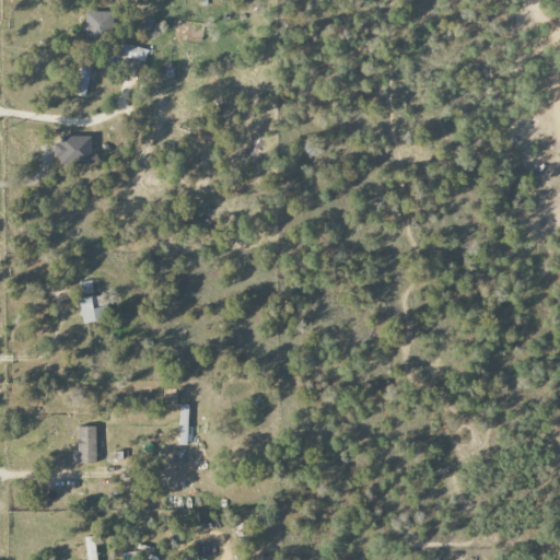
[(84,13),(85,43),(113,42),(112,12),(84,13)]
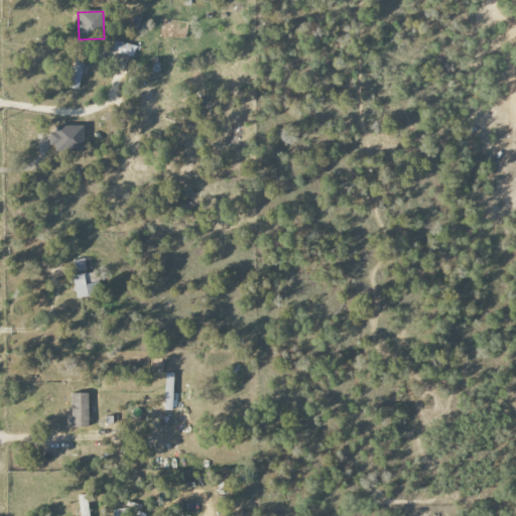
[(133,45),(114,40),(111,52),(131,56),(133,45)]
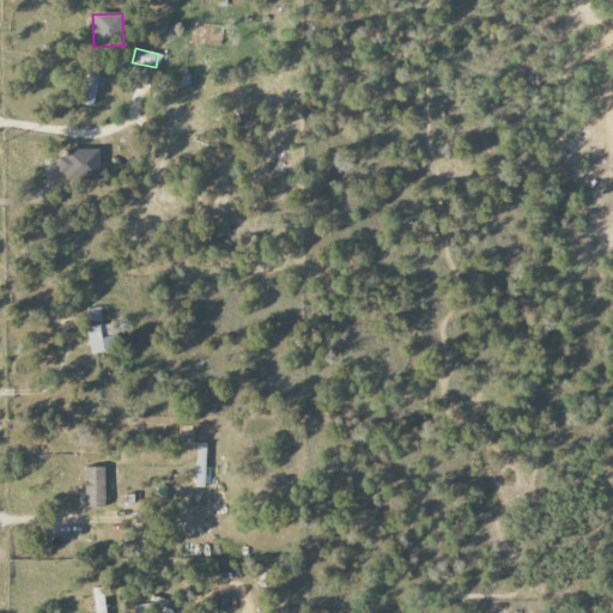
[(99,77),(101,67),(90,65),(83,104),(93,107),(96,89),(104,90),(105,78),(99,77)]
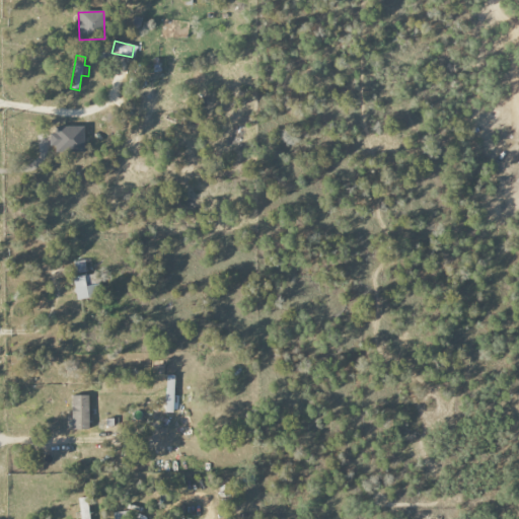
[(84,128),(52,127),(51,151),(84,151),(84,128)]
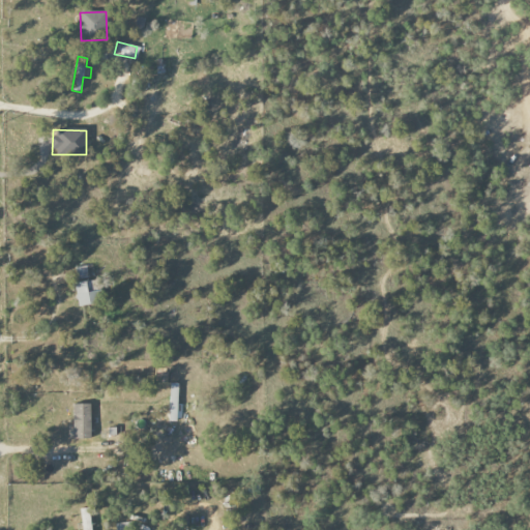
[(89,282),(86,266),(76,268),(78,283),(74,284),(79,307),(102,302),(98,280),(89,282)]
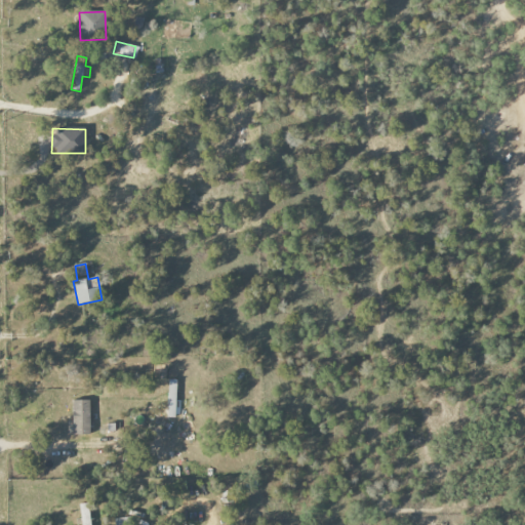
[(167,416),(175,417),(176,379),(168,379),(167,416)]
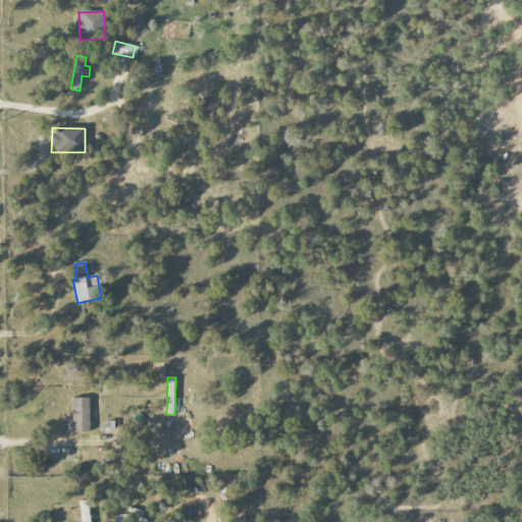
[(72,432),(90,432),(89,398),(71,399),(72,432)]
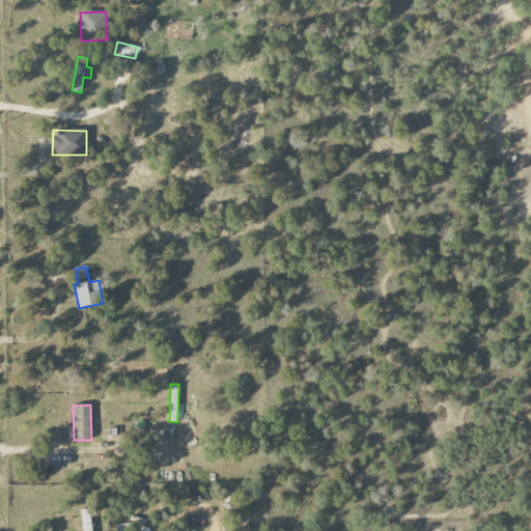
[(82,509),(83,530),(91,530),(91,509),(82,509)]
